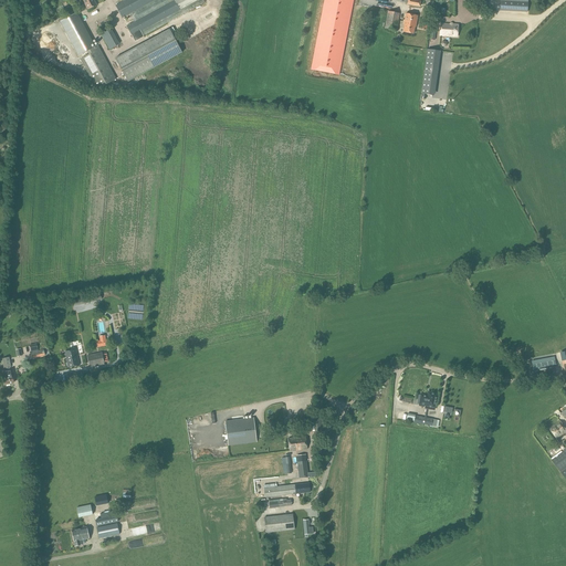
[(82,0),(87,10),(97,6),(93,0),(82,0)]
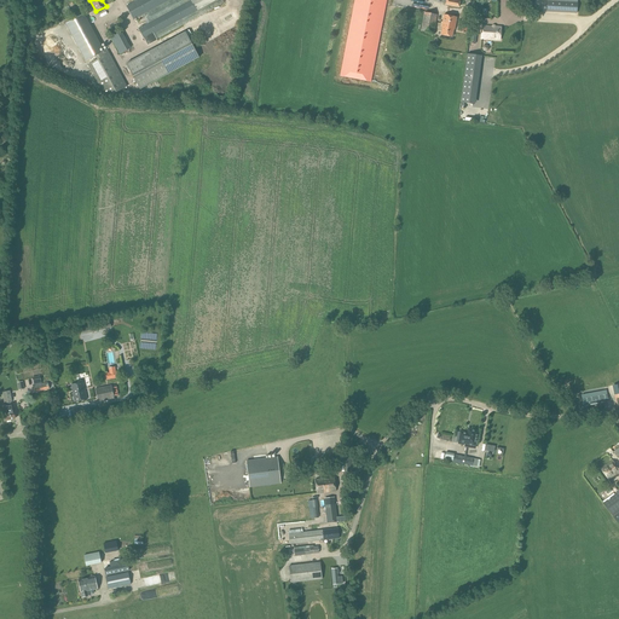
[(137,0),(136,1),(126,6),(134,21),(143,16),(171,0),(137,0)]
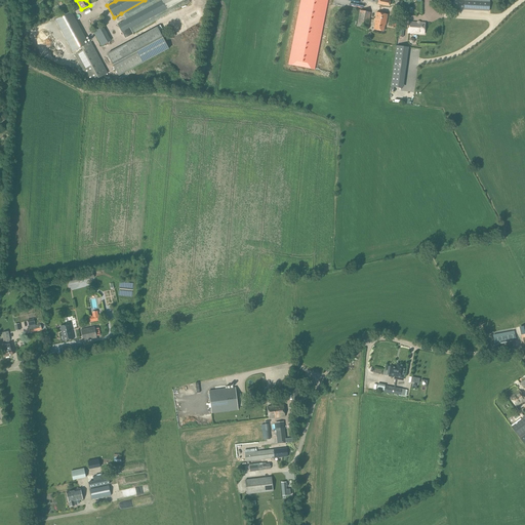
[(125,21),(117,25),(125,39),(133,34),(190,3),(188,0),(145,0),(121,13),(125,21)]
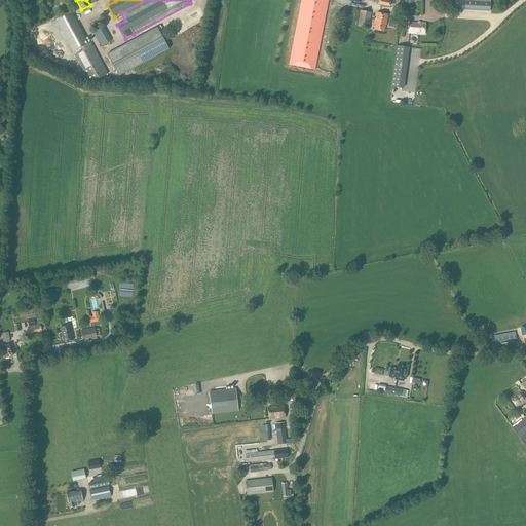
[(313,70),(327,0),(302,0),(290,65),(313,70)]
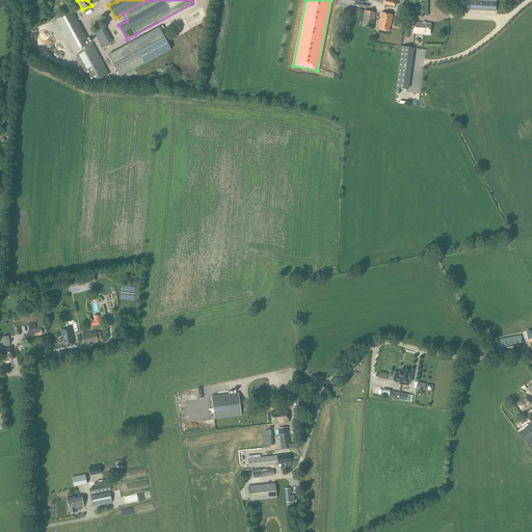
[(496,0),(470,0),(470,10),(496,11),(496,0)]
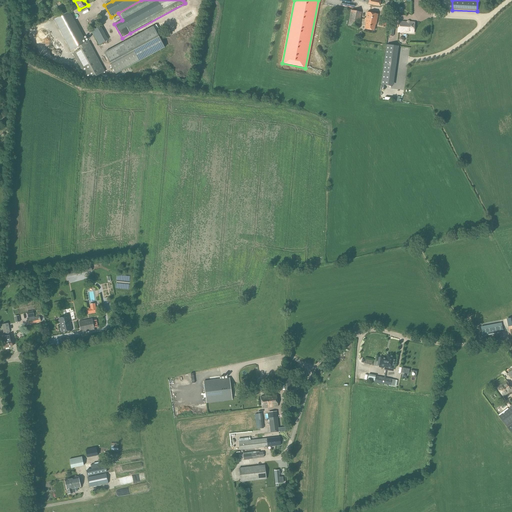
[(184,24),(196,19),(192,9),(180,14),(184,24)]
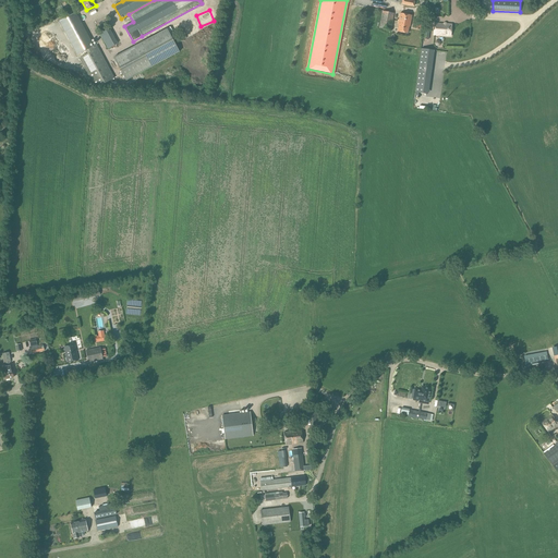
[(383,11),(378,28),(391,31),(395,13),(383,11)]
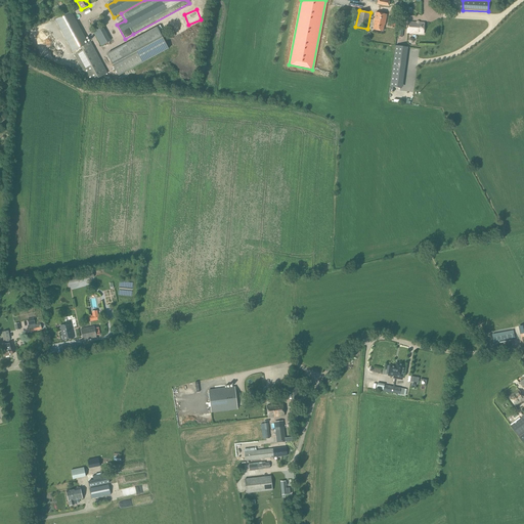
[(87,41),(71,12),(56,20),(73,52),(76,50),(78,53),(75,55),(90,83),(107,74),(90,42),(85,44),(84,42),(87,41)]
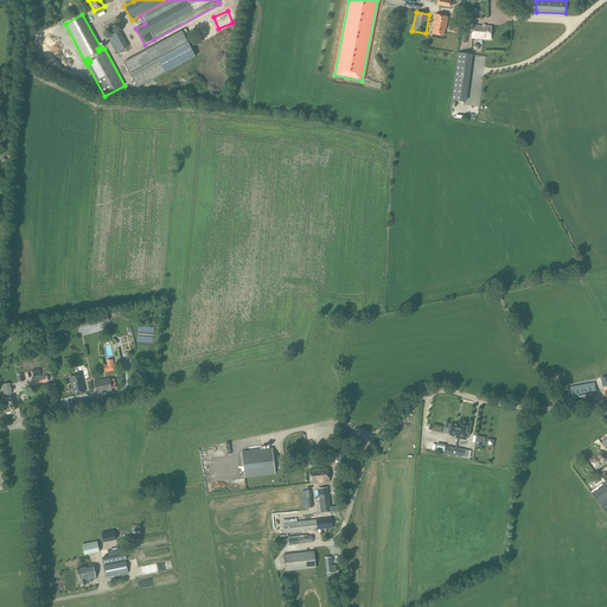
[(445,30),(446,30),(448,17),(435,14),(433,27),(434,27),(433,34),(443,37),(445,30)]
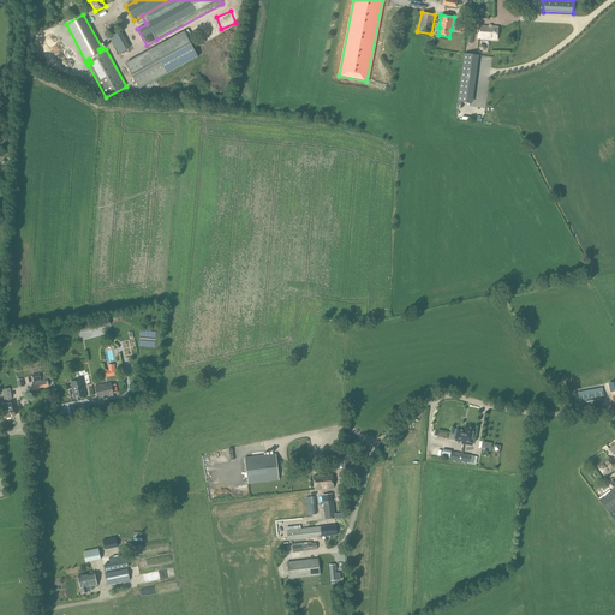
[(472,43),(476,17),(469,17),(466,42),(472,43)]
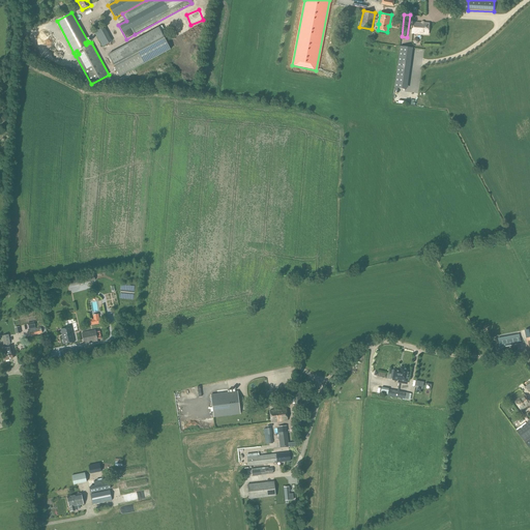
[(428,34),(429,23),(413,22),(412,33),(428,34)]
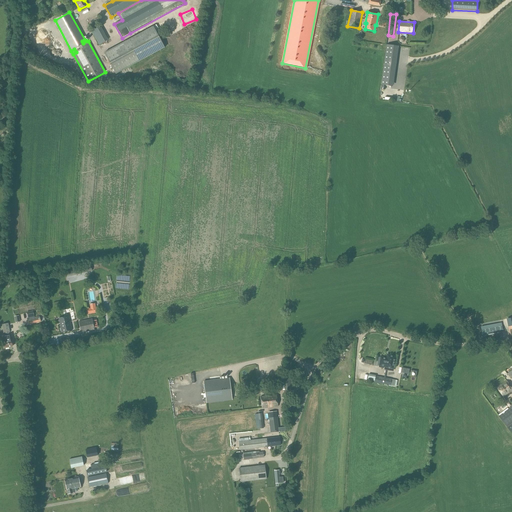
[(108,40),(100,26),(91,31),(99,45),(108,40)]
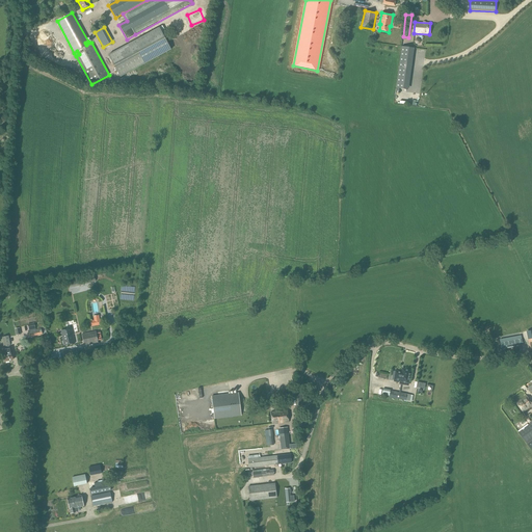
[(109,55),(121,77),(170,50),(159,28),(109,55)]
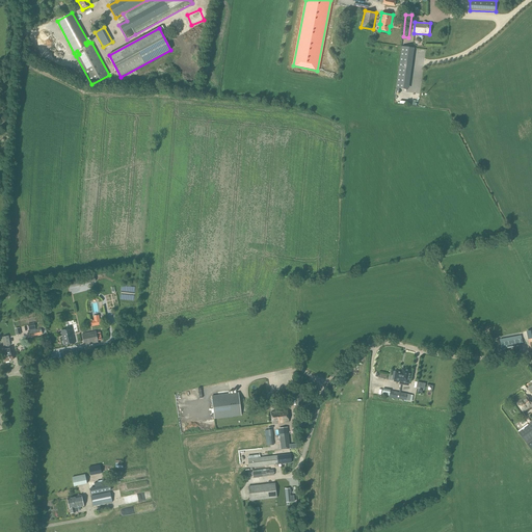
[(56,44),(68,63),(74,60),(62,40),(56,44)]
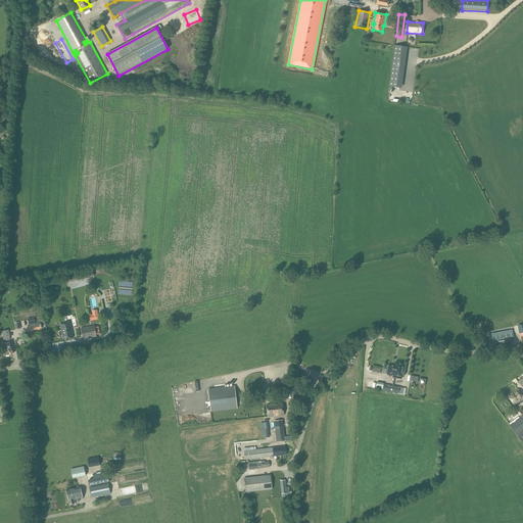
[(405,47),(394,46),(389,87),(399,88),(405,47)]
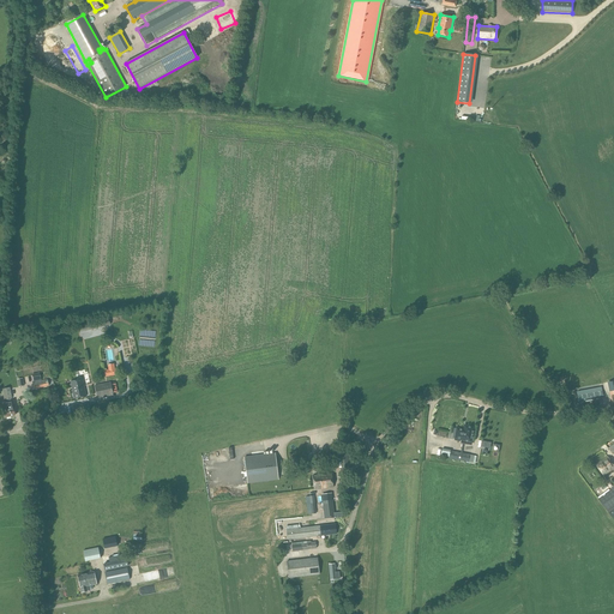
[(78,332),(110,325),(109,318),(77,326),(78,332)]
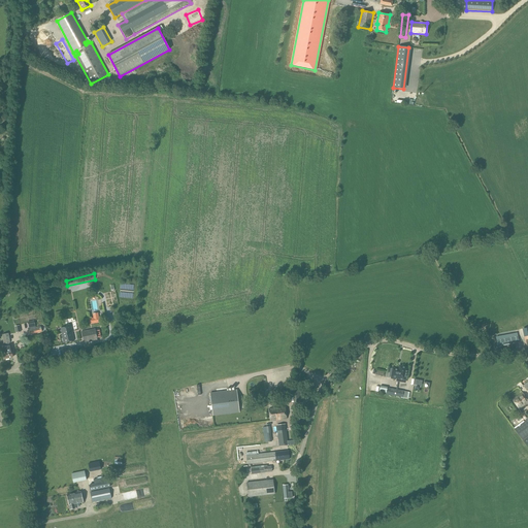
[(41,326),(36,328),(34,321),(28,322),(29,329),(28,329),(30,334),(42,332),(41,326)]
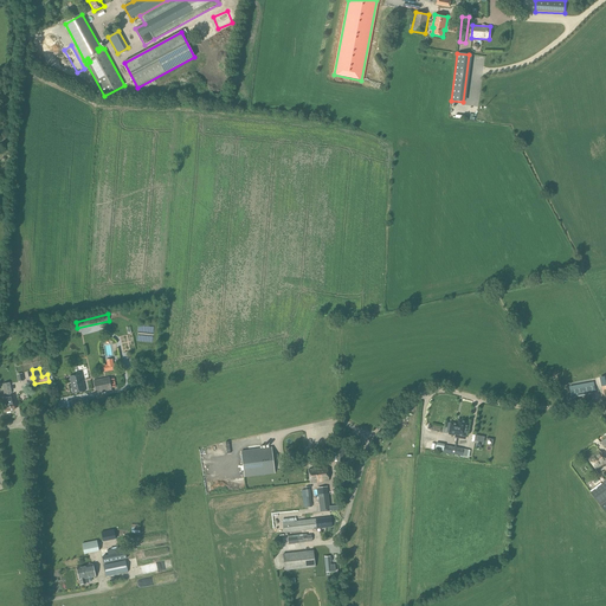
[(84,384),(85,384),(83,374),(70,376),(73,393),(85,391),(84,384)]
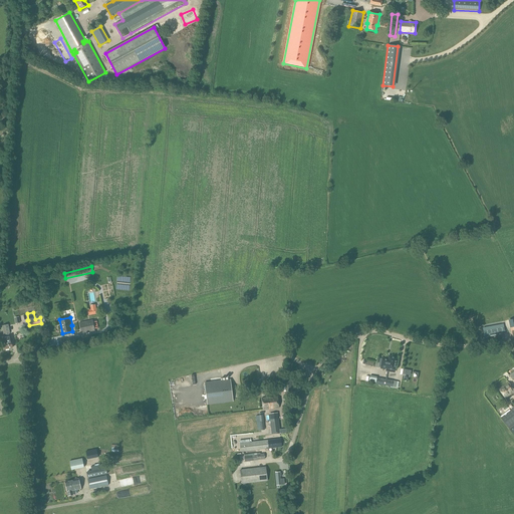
[(92,320),(79,323),(81,334),(94,331),(94,330),(98,330),(96,320),(92,320)]
